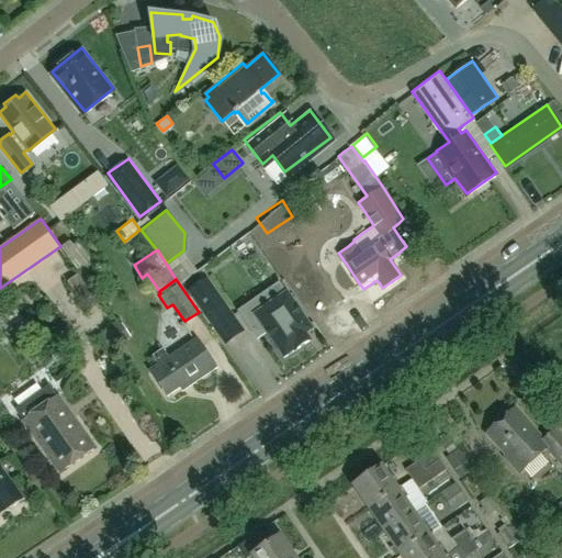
[(228,315),(203,279),(188,289),(213,325),(228,315)]
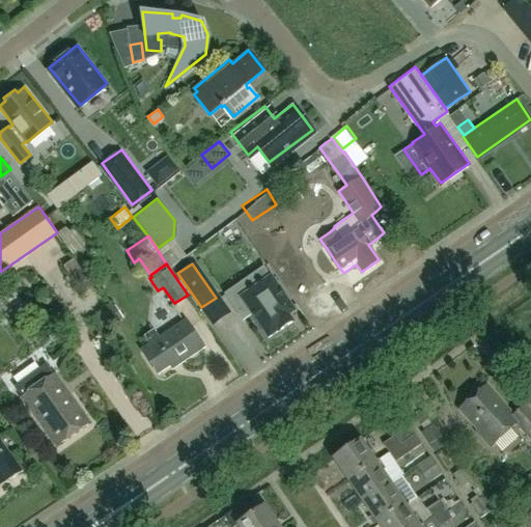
[(244,279),(225,292),(243,317),(251,311),(268,335),(278,328),(278,329),(292,319),(288,313),(295,308),(271,274),(250,288),(244,279)]
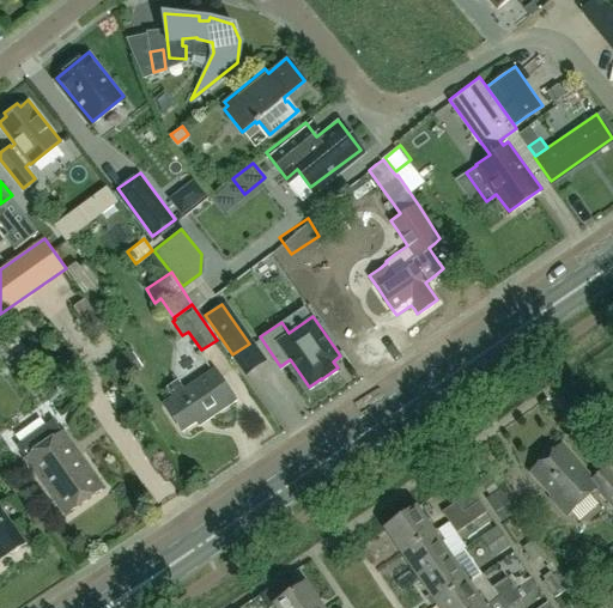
[(125,377),(143,364),(133,352),(115,364),(125,377)]
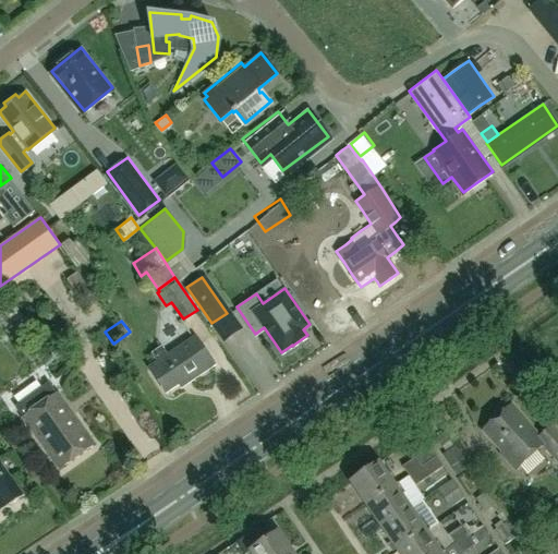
[(150,351),(157,360),(149,365),(166,390),(189,375),(191,378),(214,362),(195,335),(169,352),(161,342),(150,351)]
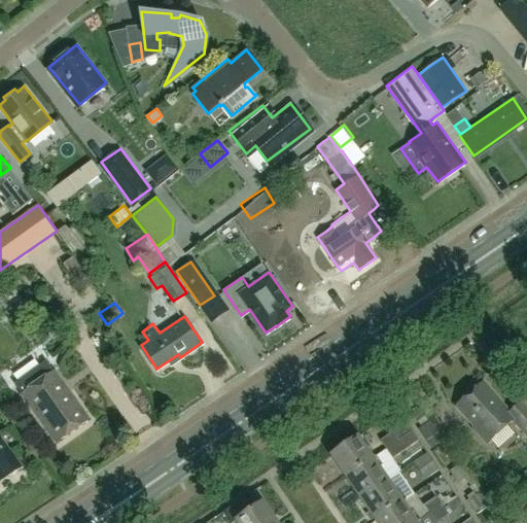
[(13,382),(21,392),(57,442),(90,418),(55,369),(46,357),(13,382)]
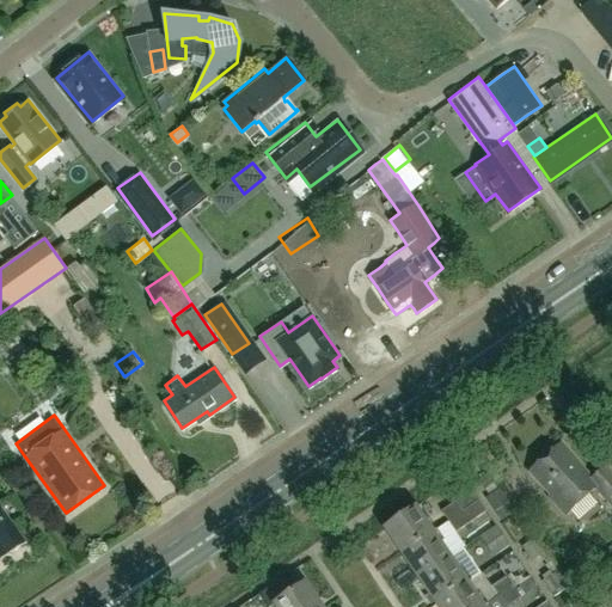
[(594,484),(611,503),(611,502),(611,474),(604,465),(589,477),(558,442),(530,468),(550,491),(549,494),(564,512),(594,484)]
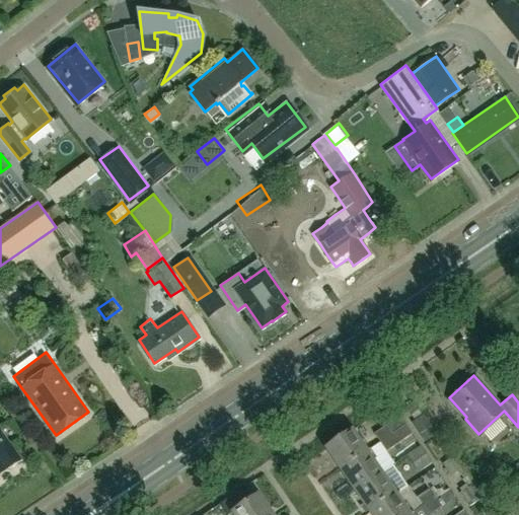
[(430,397),(419,408),(434,423),(444,413),(430,397)]
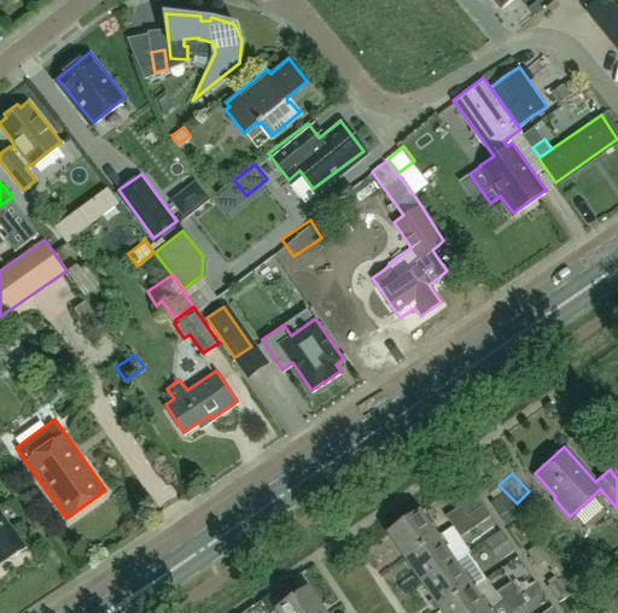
[(502,490),(491,476),(483,482),(493,496),(502,490)]
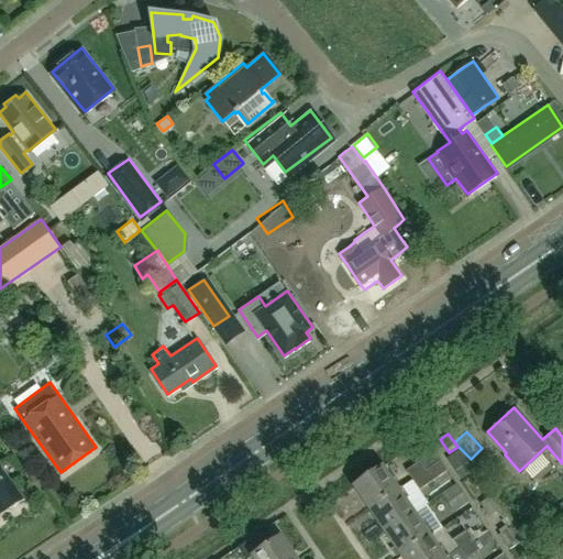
[(462,452),(450,461),(462,478),(473,469),(462,452)]
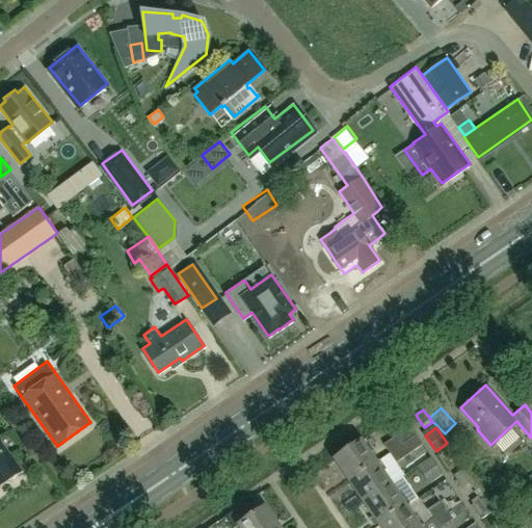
[(416,432),(402,442),(402,443),(390,451),(396,460),(423,443),(422,442),(423,442),(416,432)]
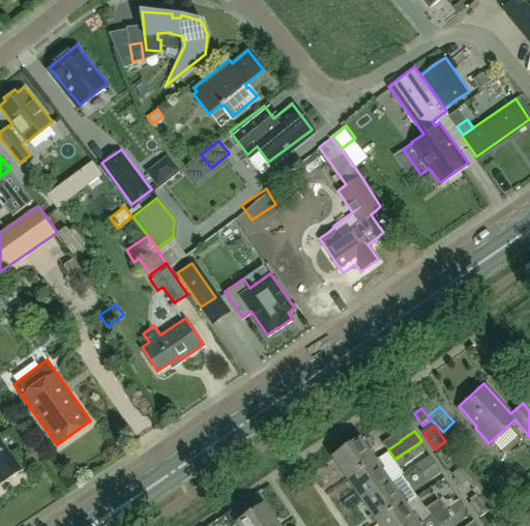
[(401,441),(401,440),(394,432),(382,441),(388,449),(401,441)]
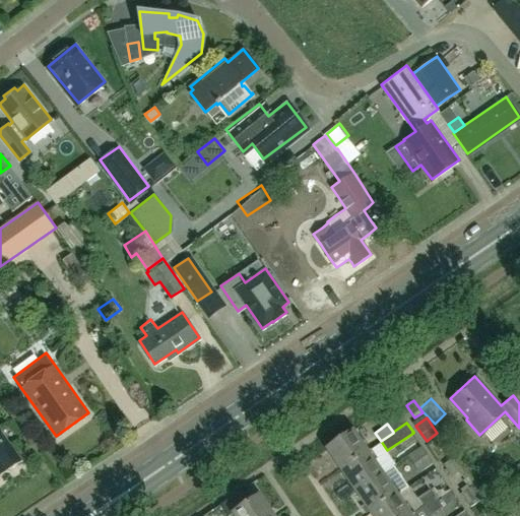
[(0,429),(0,473),(21,459),(0,429)]
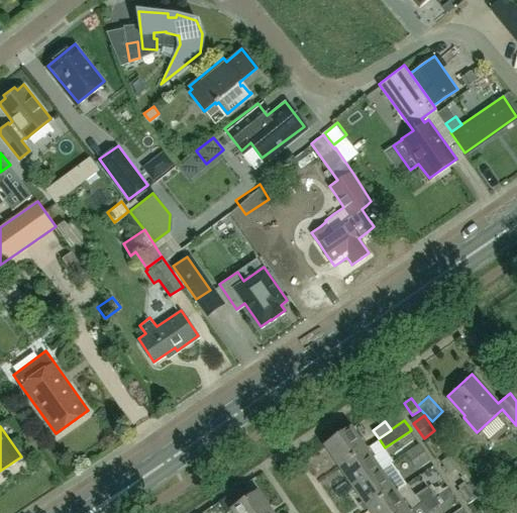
[(350,426),(324,444),(338,467),(366,447),(369,445),(363,436),(359,438),(350,426)]
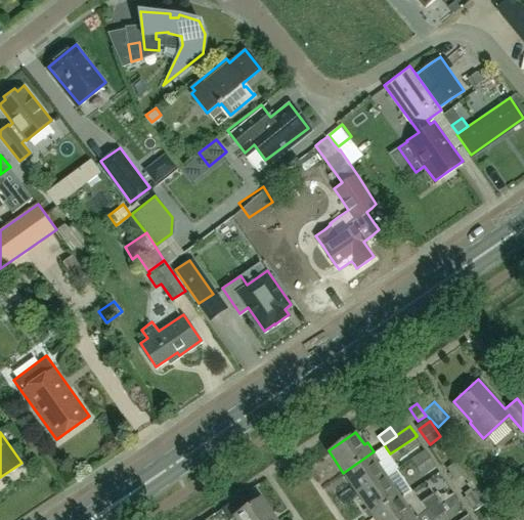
[(435,464),(425,448),(413,457),(422,469),(426,470),(435,464)]
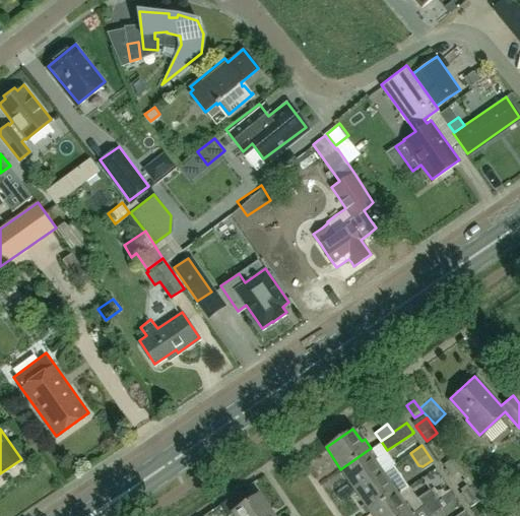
[(368,450),(340,469),(354,490),(382,471),(374,459),(377,457),(371,448),(368,450)]
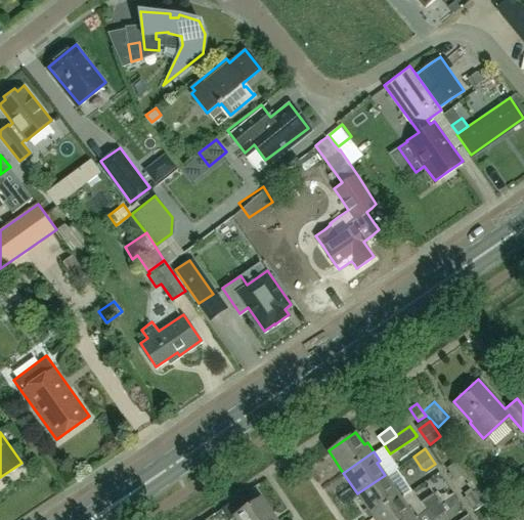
[(456,477),(466,471),(467,470),(457,458),(456,459),(447,465),(456,477)]
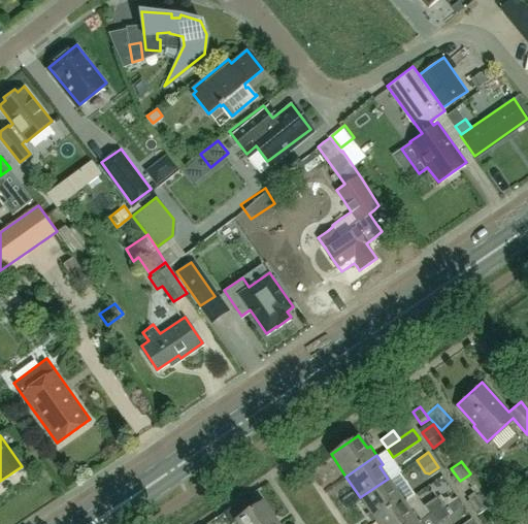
[(388,479),(360,497),(375,519),(402,500),(414,492),(399,471),(388,479)]
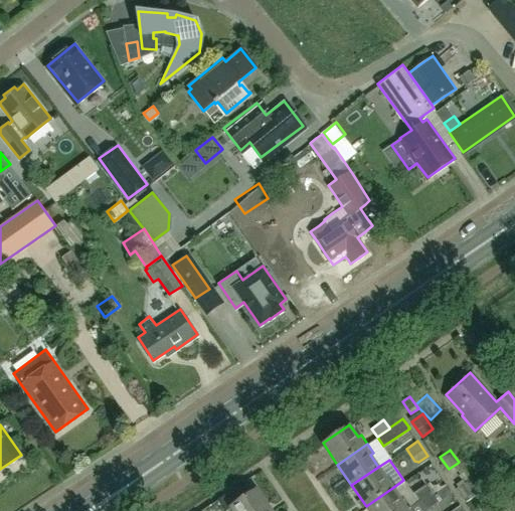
[(478,491),(469,478),(456,487),(465,500),(478,491)]
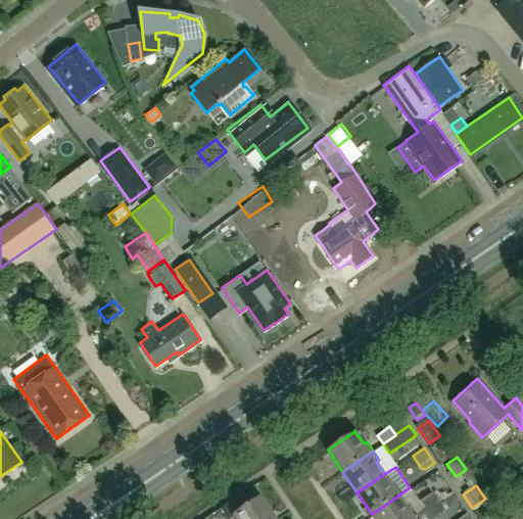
[(426,508),(439,500),(433,489),(420,499),(426,508)]
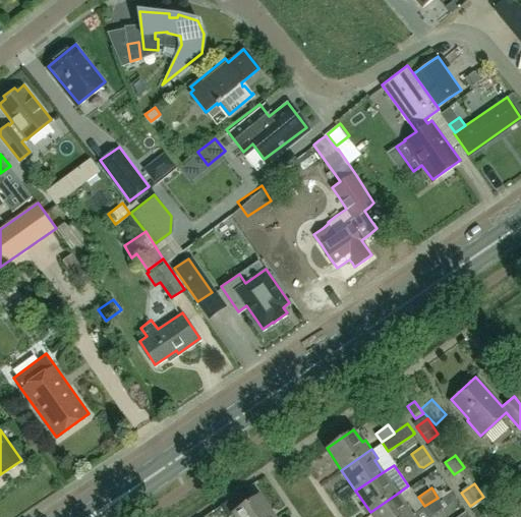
[(272,516),(275,515),(259,494),(232,513),(235,516),(272,516)]
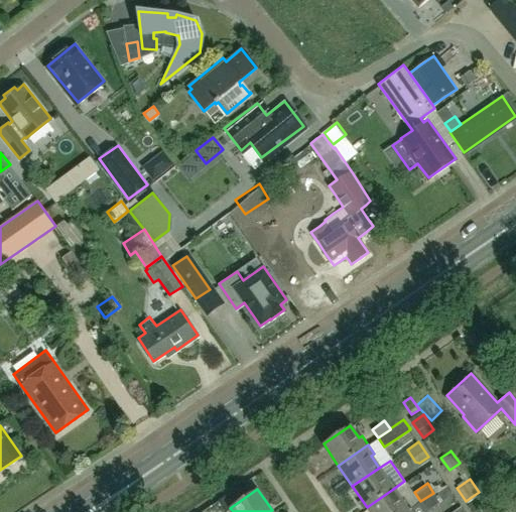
[(393,489),(367,507),(369,511),(404,511),(407,510),(410,508),(404,499),(401,501),(394,489),(393,489)]
